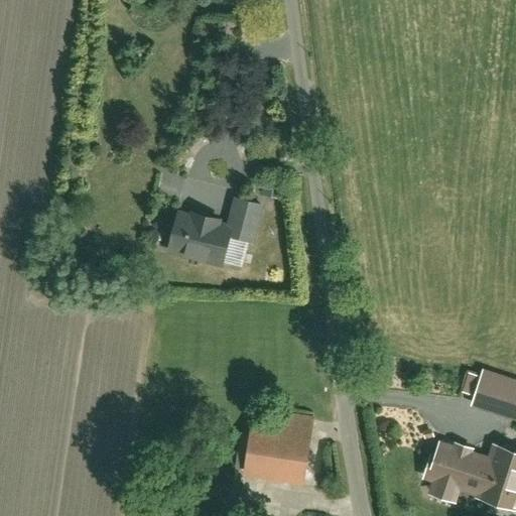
[(224,222),(180,209),(166,253),(221,269),(230,239),(250,245),(263,203),(233,192),(224,222)]
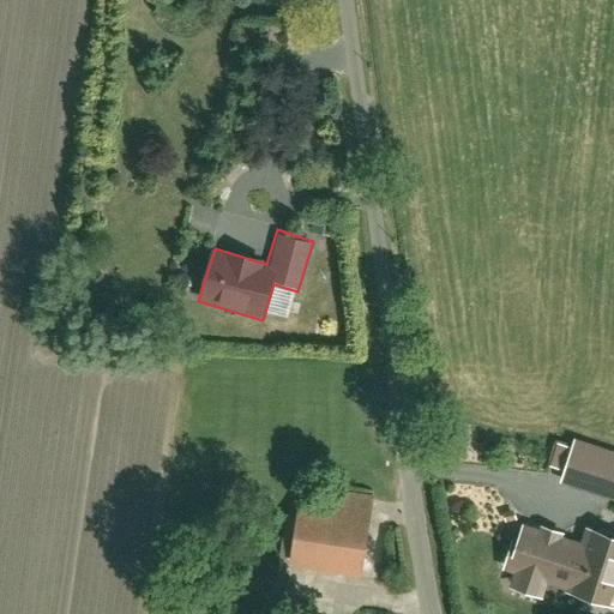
[(613,498),(613,453),(576,441),(563,482),(613,498)]
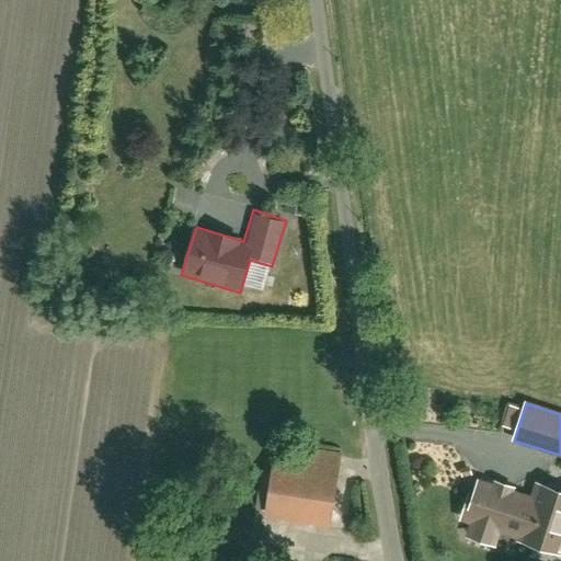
[(329,539),(340,460),(272,451),(261,530),(329,539)]
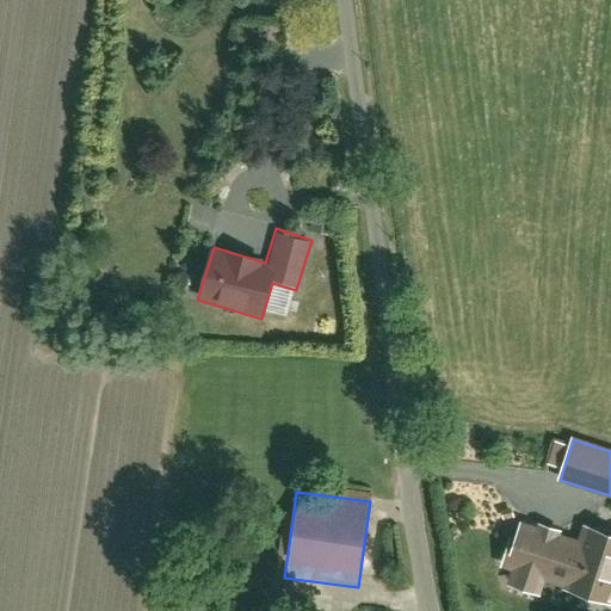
[(522,526),(517,543),(511,542),(504,563),(517,567),(511,585),(538,592),(543,576),(568,585),(581,545),(522,526)]
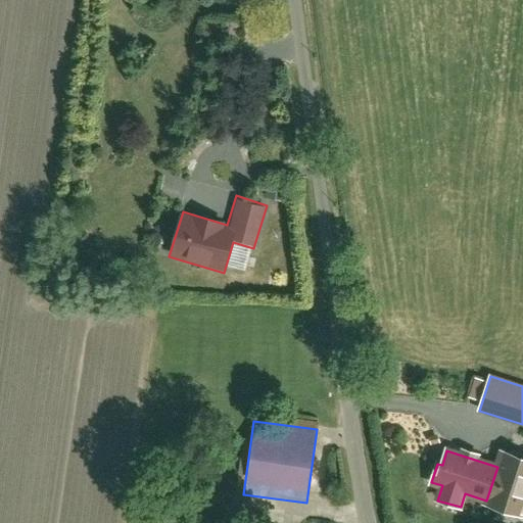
[(522,459),(503,453),(497,467),(486,501),(485,503),(522,514),(522,459)]
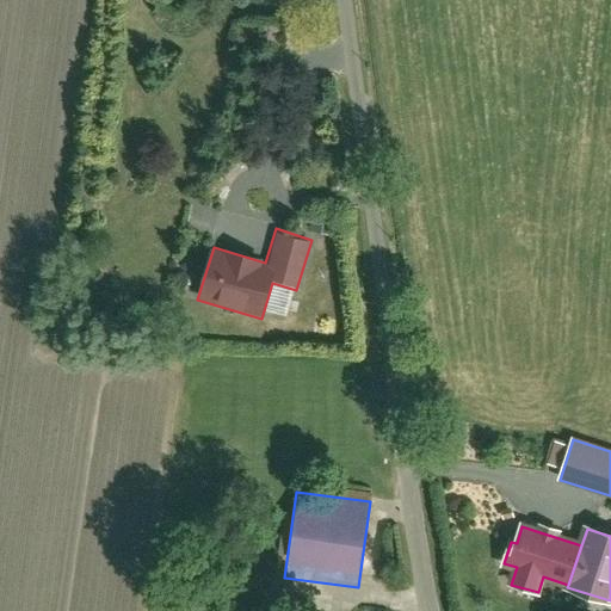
All buildings are outlined.
